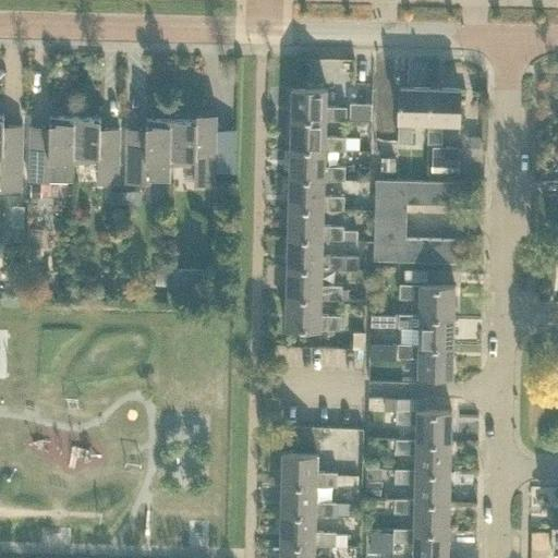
[(428,123),(429,88),(399,87),(397,143),(412,143),(412,123),(427,123),(428,123)]
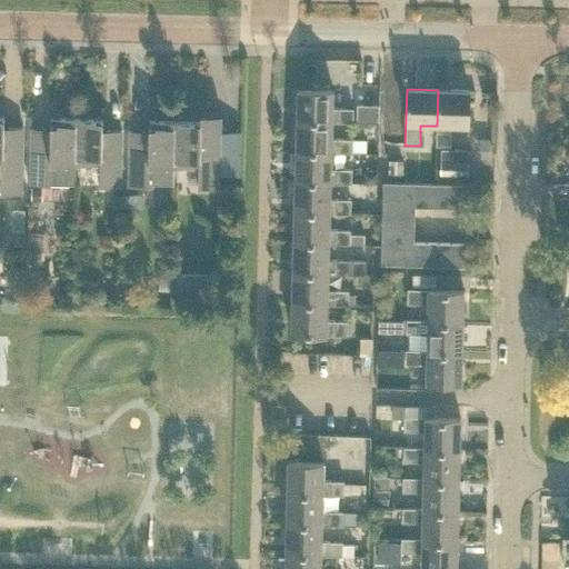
[(297,121),(331,122),(352,122),(353,108),(331,108),(332,91),(297,90),(297,121)]
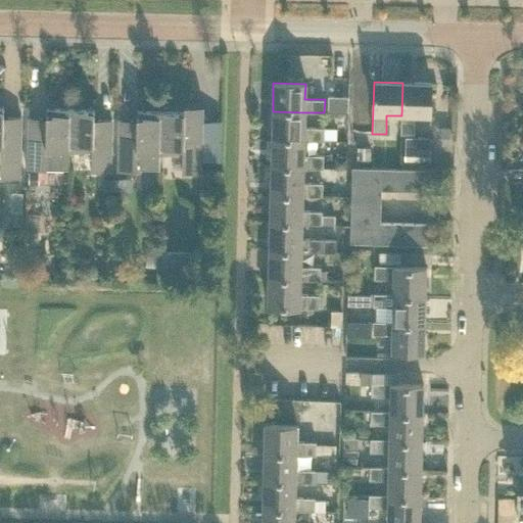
[(408,83),(402,83),(401,115),(400,115),(400,135),(413,135),(414,115),(430,116),(431,83),(408,83)]
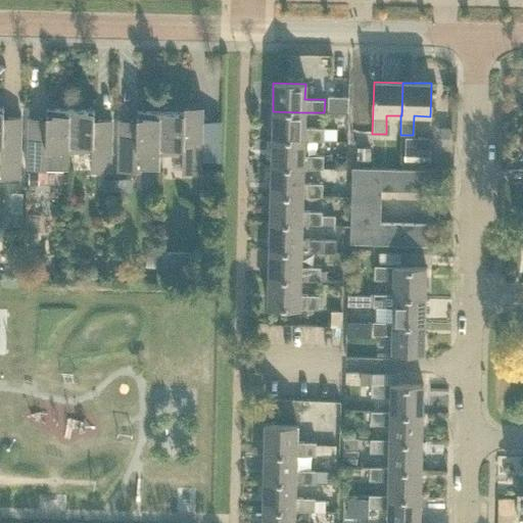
[(327,96),(327,111),(347,112),(347,97),(327,96)]
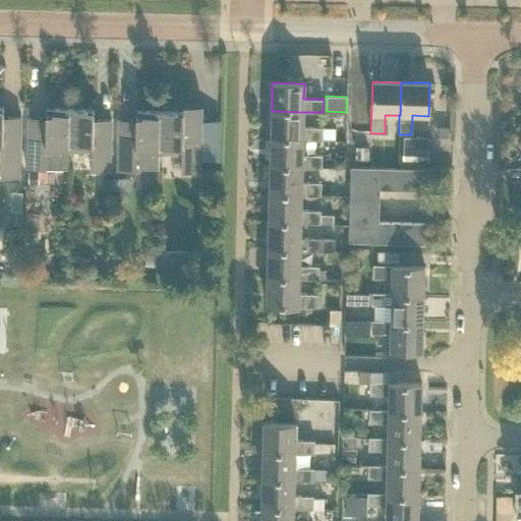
[(183,112),(160,112),(159,153),(181,153),(181,172),(199,173),(201,104),(184,105),(183,112)]
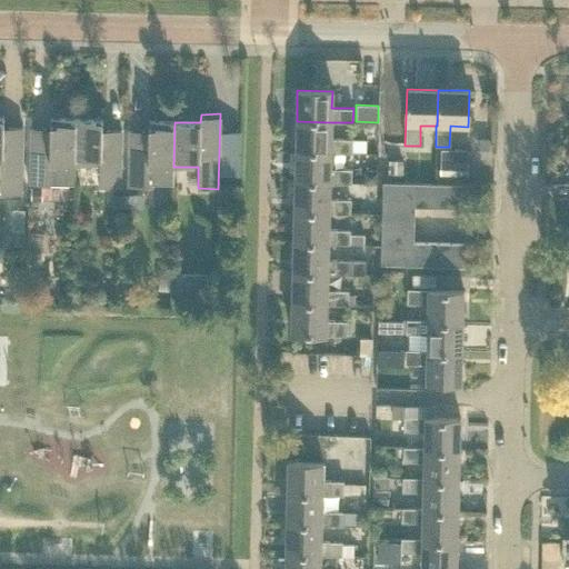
[(3,118),(0,117),(0,161),(1,161),(0,192),(21,193),(22,128),(3,128),(3,118)]
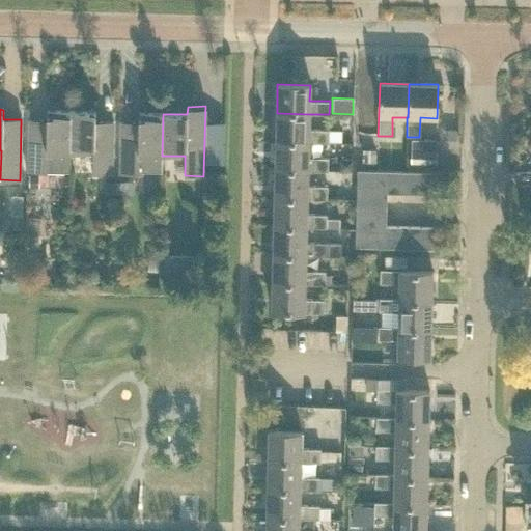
[(70,172),(71,152),(71,111),(47,111),(47,120),(29,119),(27,171),(70,172)]
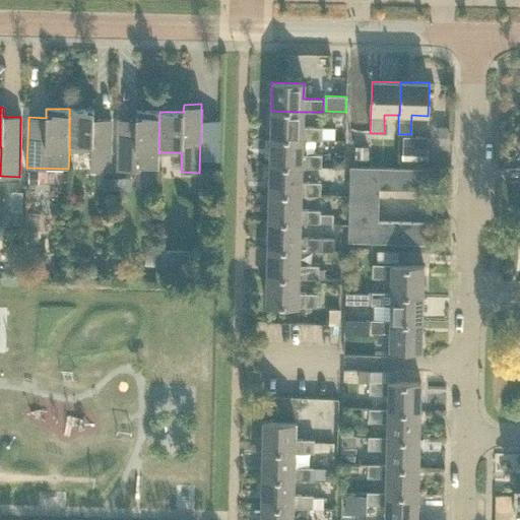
[(93,110),(69,109),(69,149),(91,150),(90,170),(110,170),(111,119),(93,119),(93,110)]
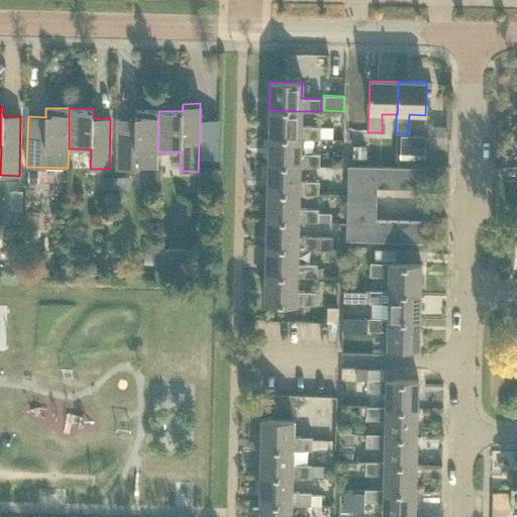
[(158,168),(158,151),(159,111),(135,110),(135,119),(117,119),(116,170),(139,170),(139,168),(158,168)]
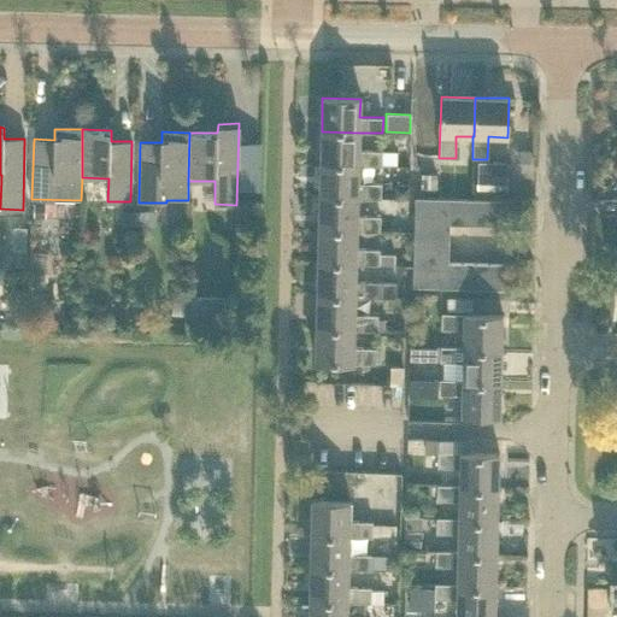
[(359,133),(322,131),(321,164),(358,165),(381,166),(382,164),(382,152),(359,151),(359,133)]
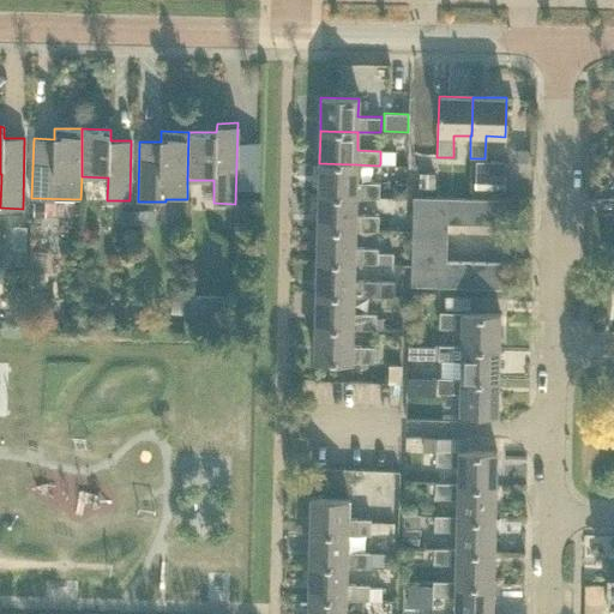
[(380,151),(380,163),(395,163),(395,151),(380,151)]
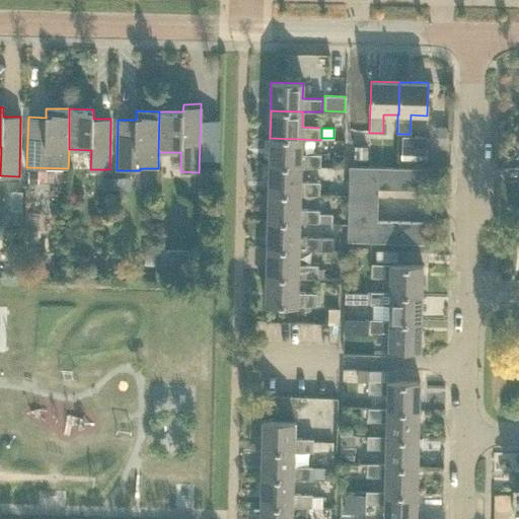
[(426,160),(426,147),(426,137),(401,136),(401,147),(400,159),(426,160)]
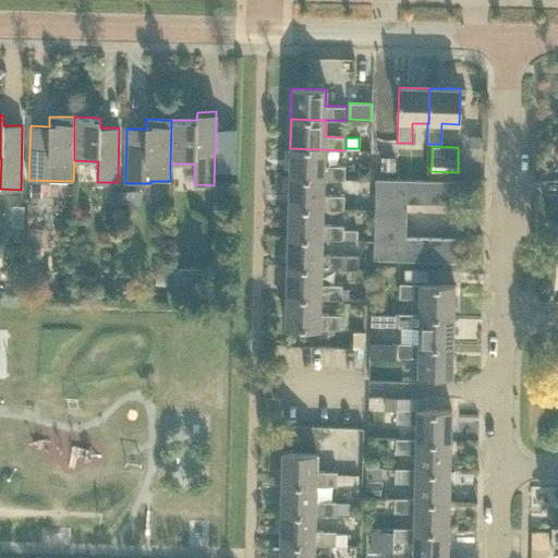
[(290,148),(289,178),(324,179),(324,180),(344,180),(344,167),(324,167),(324,149),(290,148)]
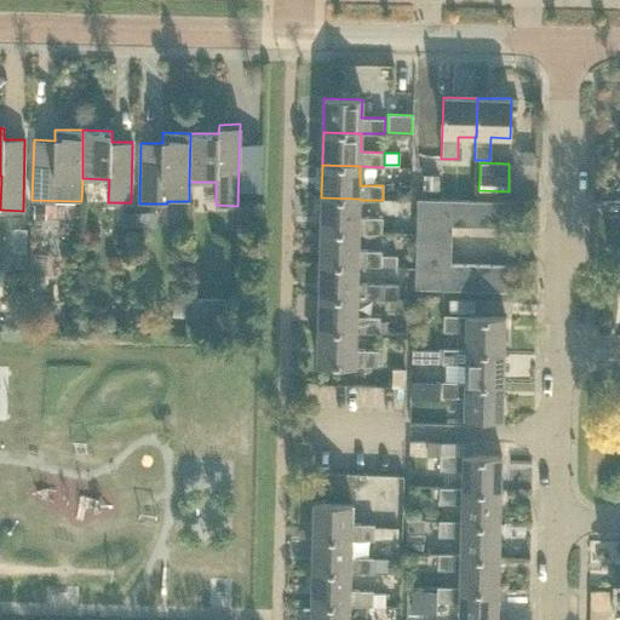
[(437,174),(424,174),(423,189),(437,189),(437,174)]
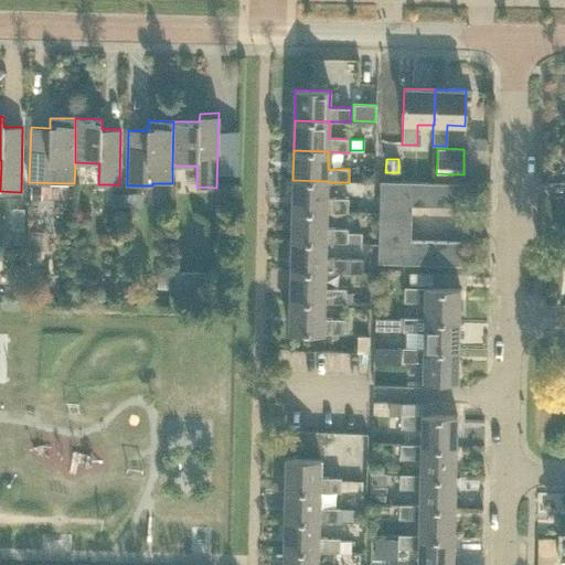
[(374,169),(361,169),(361,182),(374,183),(374,169)]
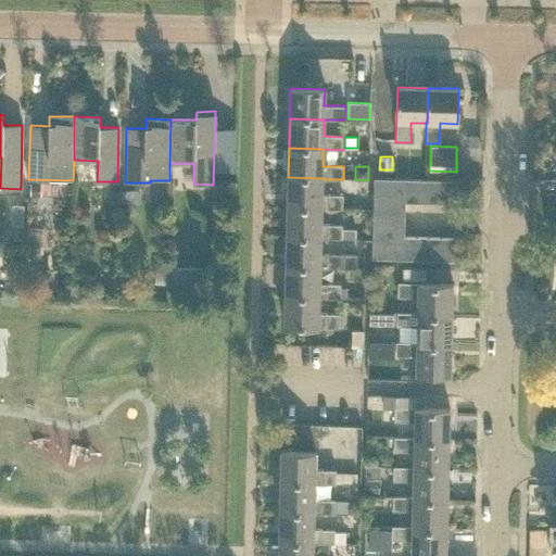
[(323,178),(288,177),(287,207),(321,207),(321,209),(342,209),(343,197),(321,196),(323,179),(323,178)]
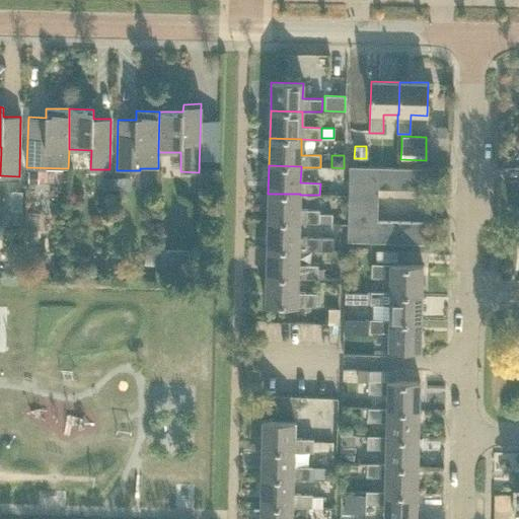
[(377,204),(377,188),(378,167),(349,167),(348,204),(377,204)]
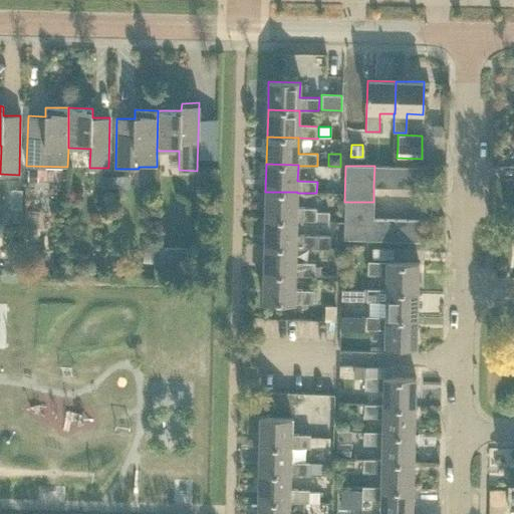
[(386,187),(386,167),(374,166),(373,186),(386,187)]
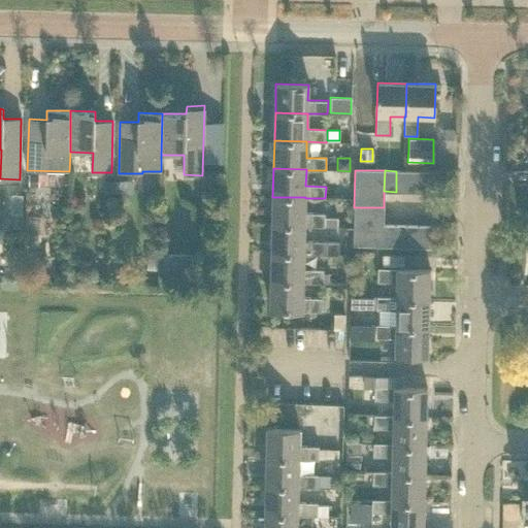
[(396,171),(396,192),(407,192),(408,171),(396,171)]
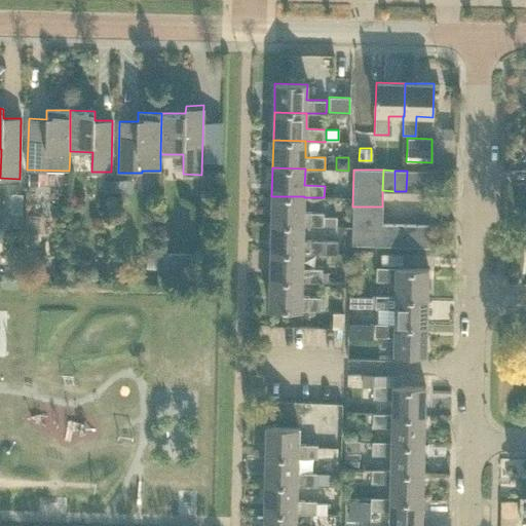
[(417,191),(418,171),(407,171),(406,191),(417,191)]
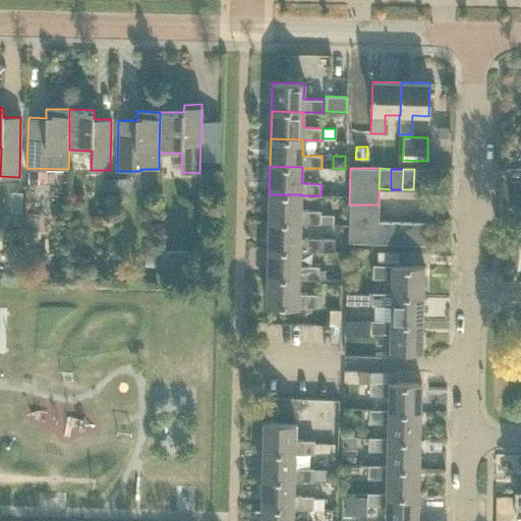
[(426,170),(414,169),(413,189),(425,190),(426,170)]
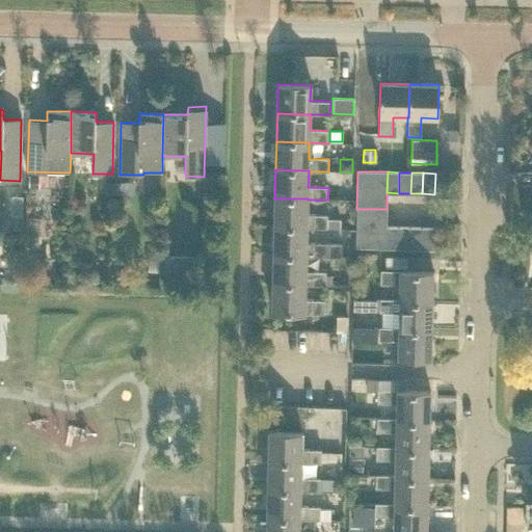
[(29,188),(38,188),(38,176),(29,176),(29,188)]
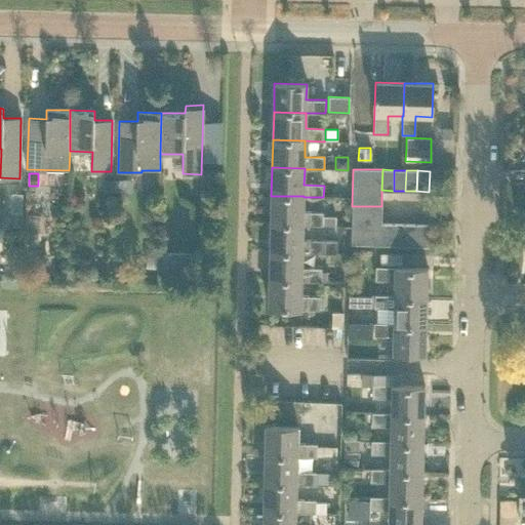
[(103,178),(103,191),(124,191),(125,179),(103,178)]
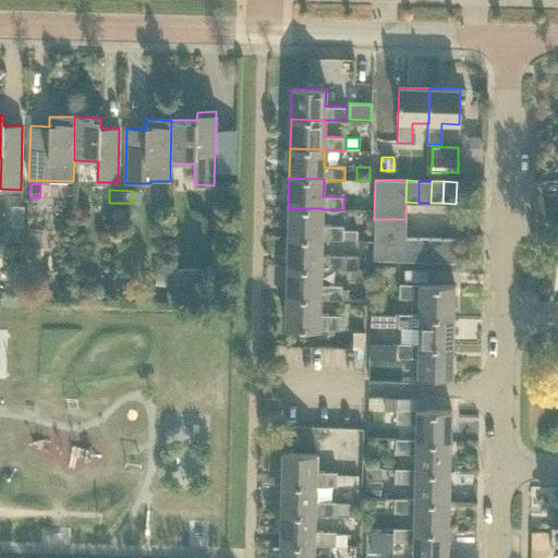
[(12,205),(11,226),(23,226),(24,206),(12,205)]
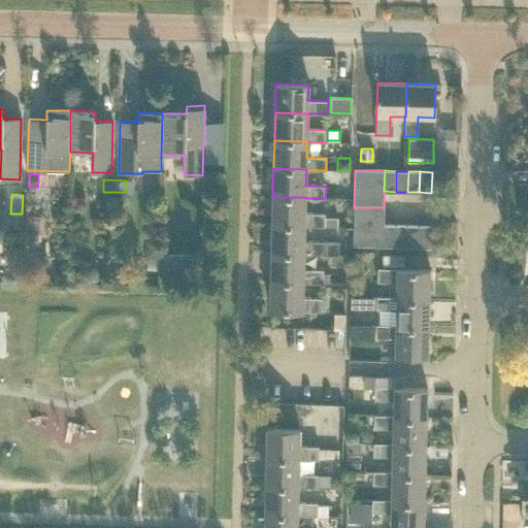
[(272,197),(272,225),(304,226),(324,226),(324,213),(305,213),(305,198),(305,197),(272,197)]
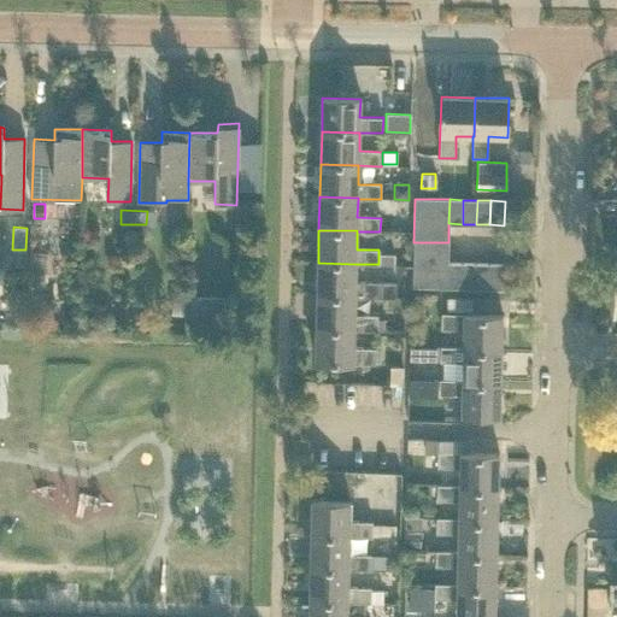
[(448,242),(413,242),(412,287),(447,288),(448,262),(448,242)]
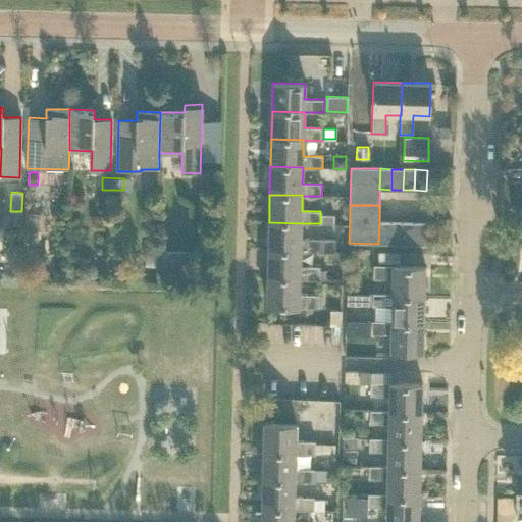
[(333,215),(320,214),(320,223),(332,224),(333,215)]
